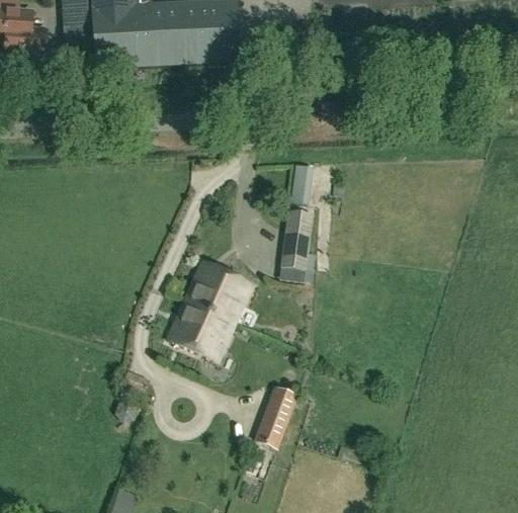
[(91,0),(92,7),(91,7),(94,68),(232,61),(231,35),(236,34),(234,0),(150,4),(146,4),(146,0),(91,0)]
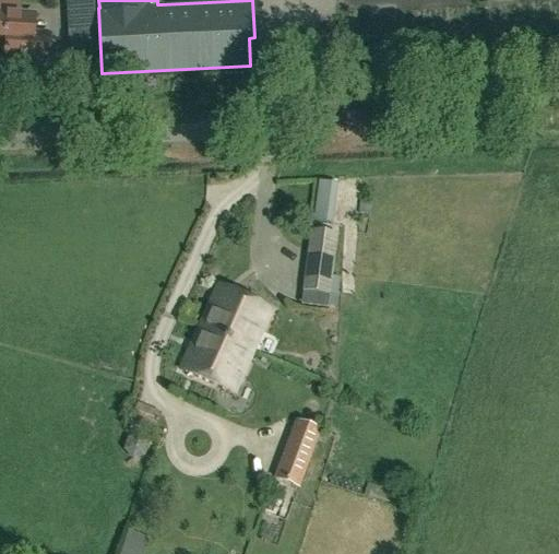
[(0,7),(0,39),(18,42),(16,57),(47,59),(48,43),(40,42),(42,27),(34,27),(35,9),(0,7)]
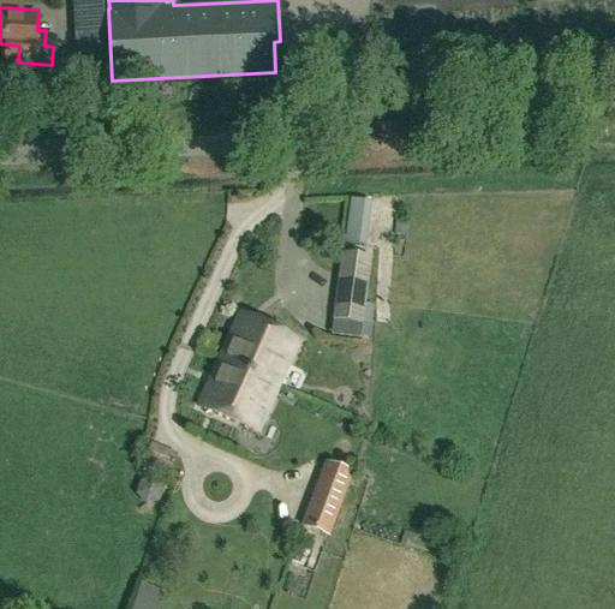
[(360,334),(374,252),(342,248),(333,330),(360,334)]
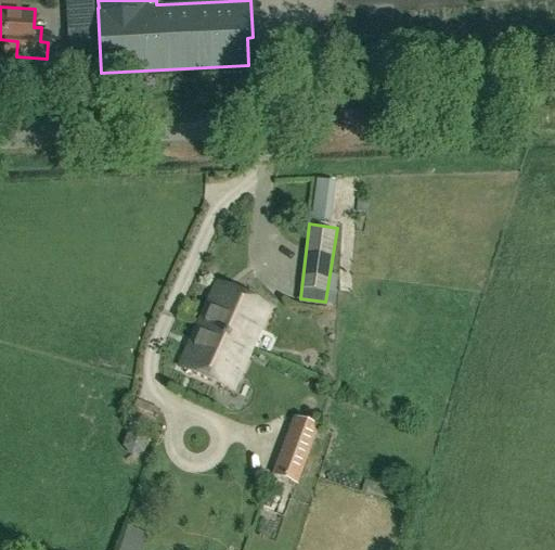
[(217,279),(196,324),(250,348),(271,303),(217,279)]
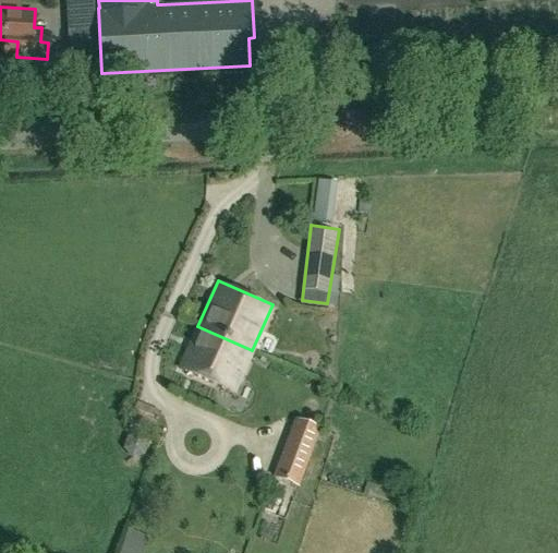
[(234,389),(252,350),(197,326),(181,365),(234,389)]
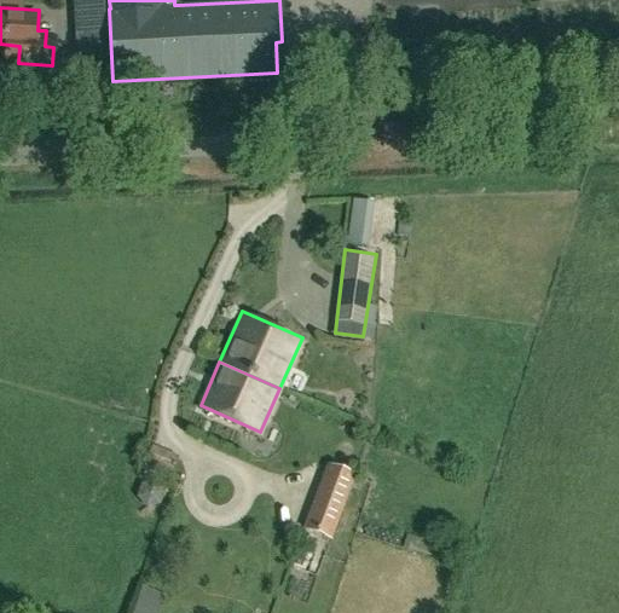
[(327,460),(304,525),(333,536),(357,470),(327,460)]
